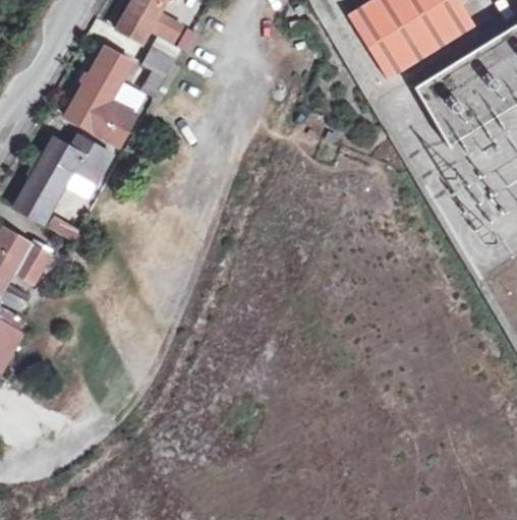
[(183,25),(163,12),(169,0),(129,0),(115,25),(146,42),(155,25),(176,38),(183,25)]
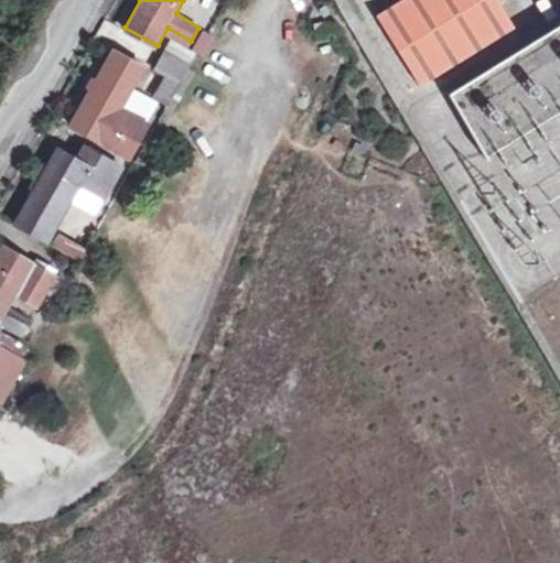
[(512,30),(492,0),(399,0),(374,17),(418,88),(512,30)]
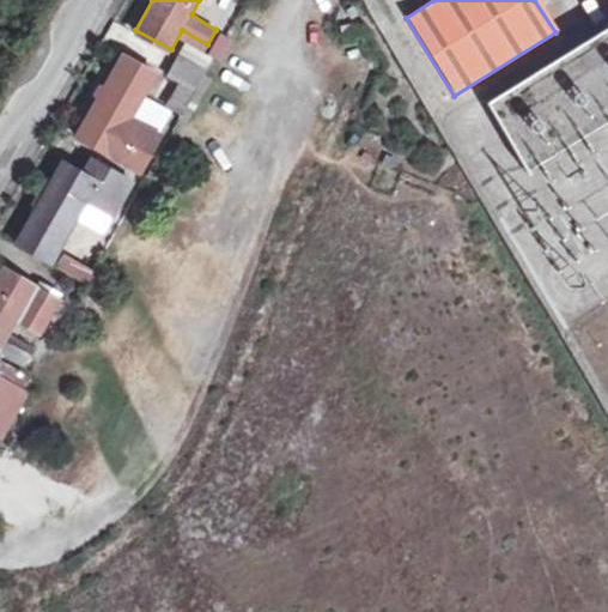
[(187,43),(181,55),(210,70),(216,59),(187,43)]
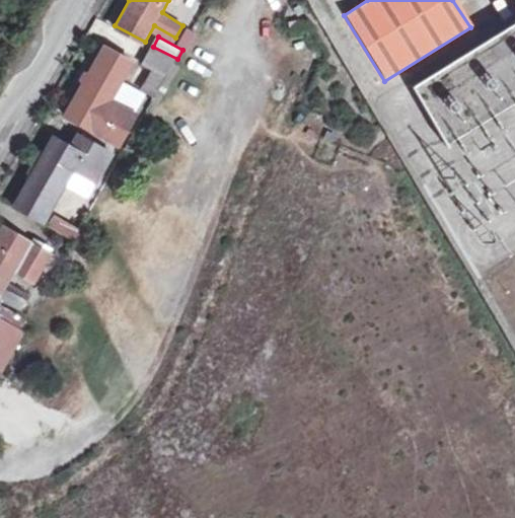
[(158,93),(175,62),(177,59),(153,47),(145,60),(156,66),(145,86),(158,93)]
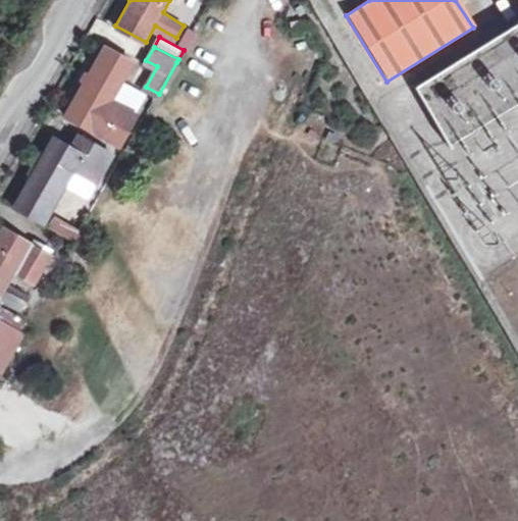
[(114,147),(130,121),(107,108),(117,90),(131,65),(101,49),(60,120),(91,136),(114,147)]
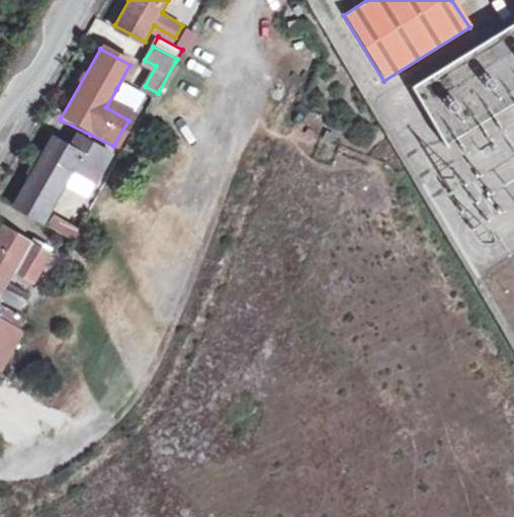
[(175,62),(158,93),(155,97),(161,100),(181,65),(175,62)]
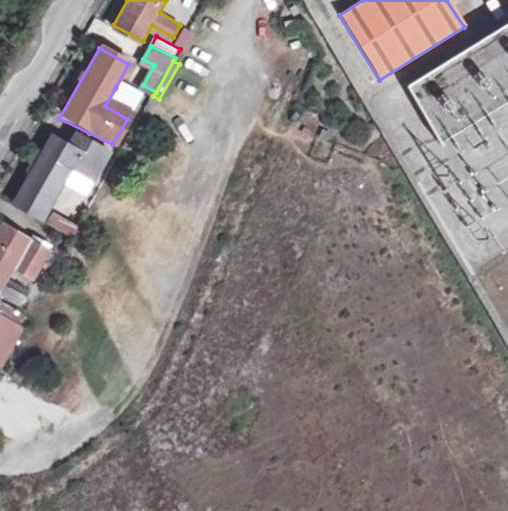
[(105,106),(127,119),(137,100),(115,88),(105,106)]
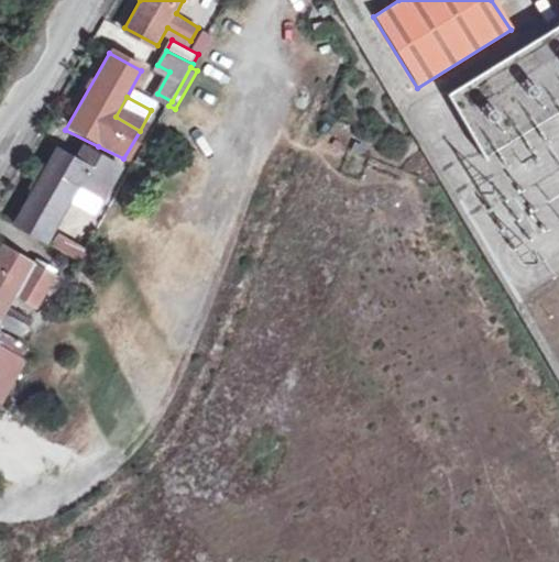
[(32,191),(12,227),(44,244),(72,199),(94,211),(119,167),(83,150),(75,162),(55,151),(37,183),(33,179),(28,189),(32,191)]
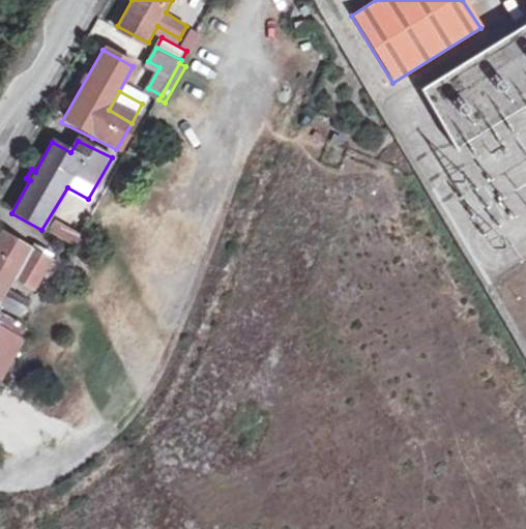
[(52,222),(46,232),(68,245),(75,235),(52,222)]
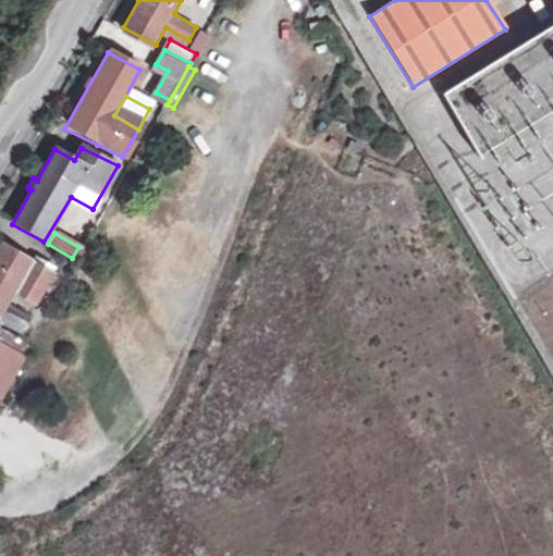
[(3,322),(26,334),(38,314),(14,301),(20,293),(34,300),(54,266),(9,239),(0,254),(0,312),(7,316),(3,322)]
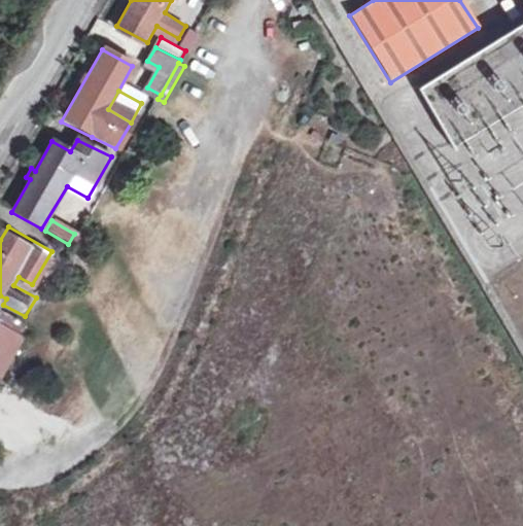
[(22,343),(0,330),(0,347),(14,356),(22,343)]
